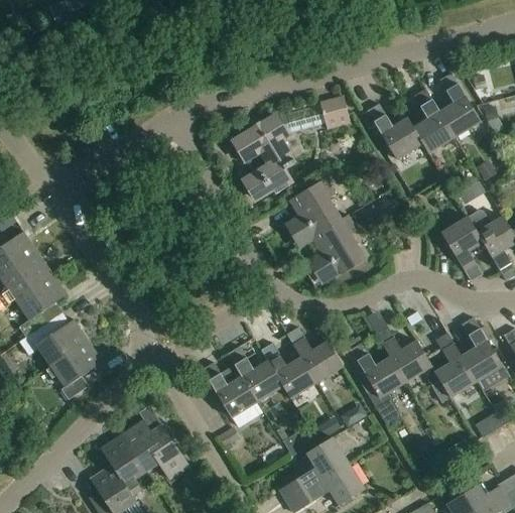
[(65,0),(72,21),(99,12),(95,0),(65,0)]
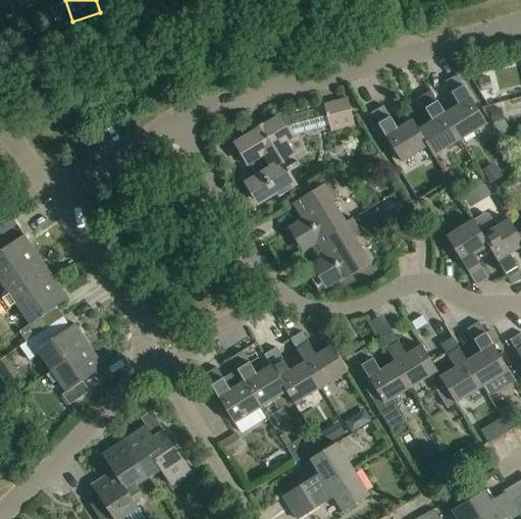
[(459,104),(445,113),(444,113),(459,139),(485,122),(456,73),(444,81),(459,104)]
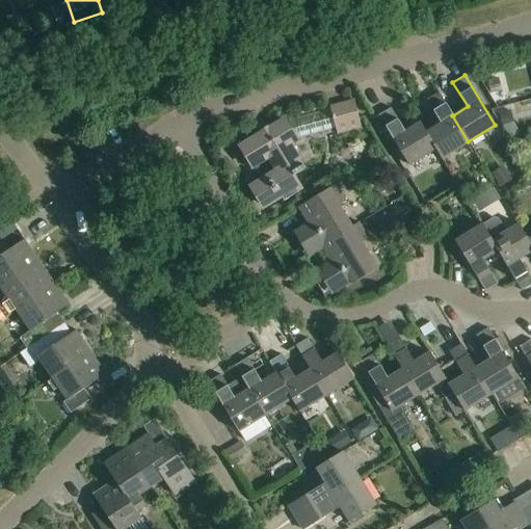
[(498,78),(486,81),(489,91),(501,88),(498,78)]
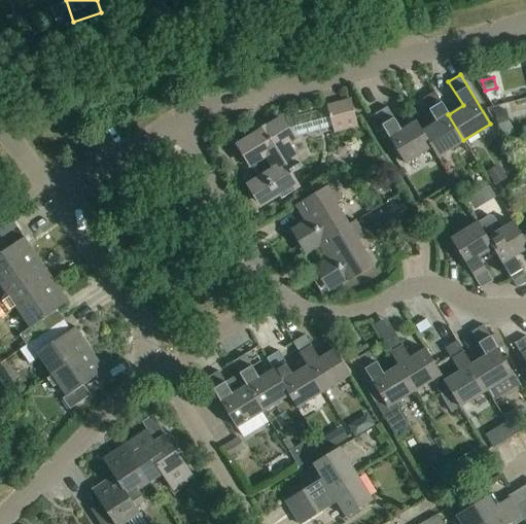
[(436,121),(422,130),(431,146),(430,146),(436,156),(463,140),(448,114),(449,114),(434,90),(422,98),(436,121)]
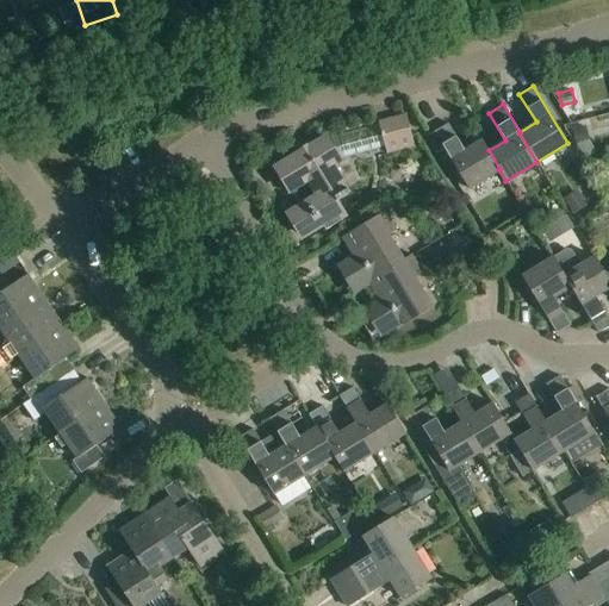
[(323,135),(324,136),(277,166),(287,183),(305,173),(317,194),(287,212),(298,231),(299,231),(303,235),(322,223),(325,229),(347,216),(337,199),(349,191),(333,163),(339,160),(339,161),(342,160),(341,156),(384,144),(386,151),(414,144),(405,113),(378,120),(378,124),(336,135),(335,131),(323,135)]
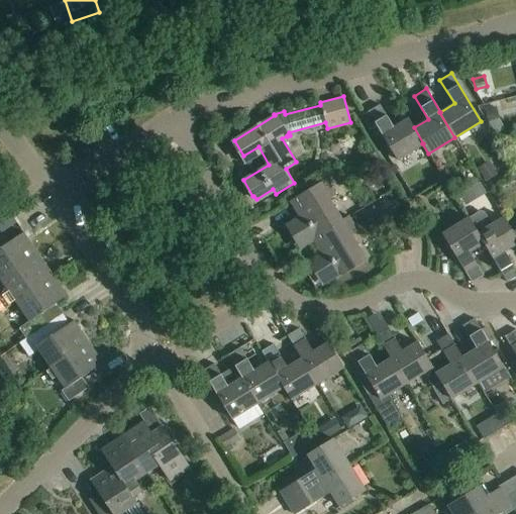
[(414,127),(408,118),(393,127),(379,103),(367,110),(375,122),(382,135),(397,159),(422,143),(423,143),(414,127)]
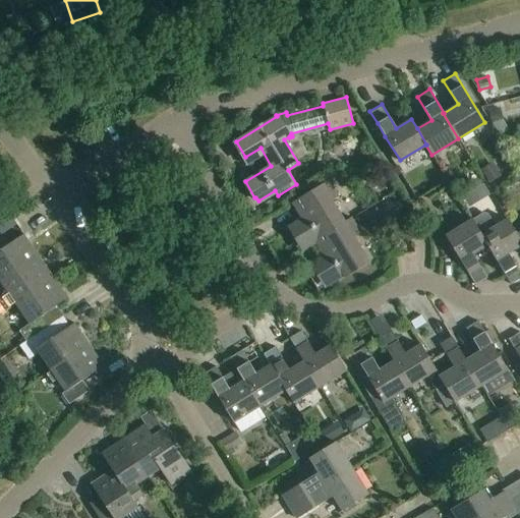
[(492,122),(503,119),(500,106),(487,109),(492,122)]
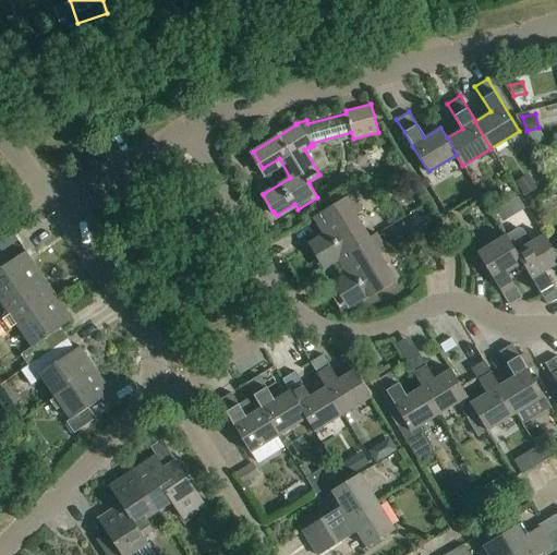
[(399,135),(398,136),(407,149),(412,146),(404,132),(399,135)]
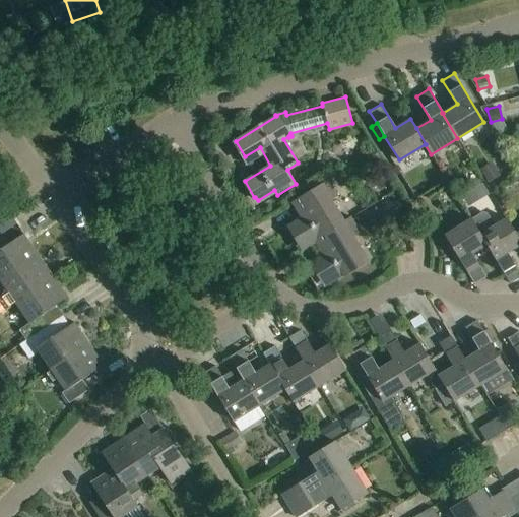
[(495,166),(483,173),(489,181),(500,174),(495,166)]
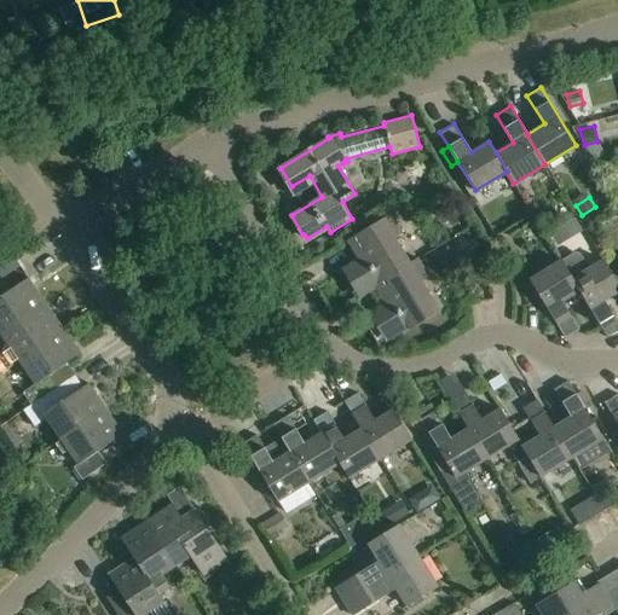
[(345,268),(361,293),(417,257),(416,257),(409,262),(391,233),(399,228),(390,214),(348,238),(361,259),(345,268)]
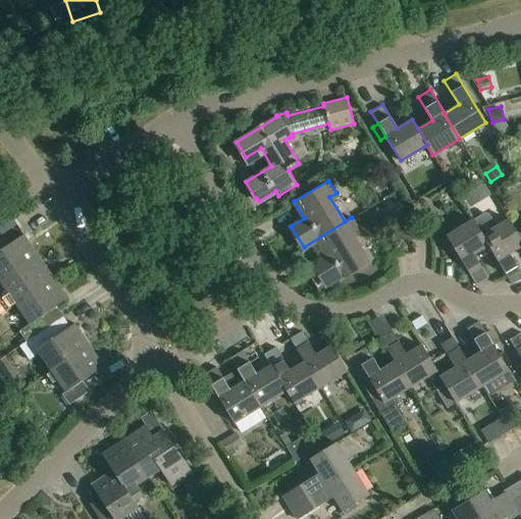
[(474,190),(477,195),(480,199),(489,194),(483,185),(474,190)]
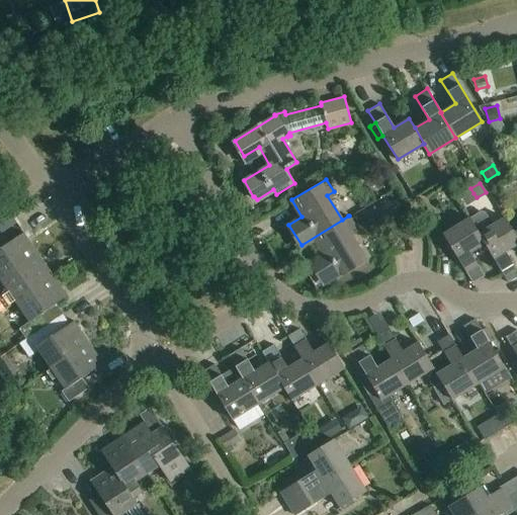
[(481,211),(469,218),(479,233),(484,243),(507,281),(516,275),(516,270),(505,251),(516,243),(516,238),(513,232),(514,232),(505,217),(492,225),(484,211),(481,211)]
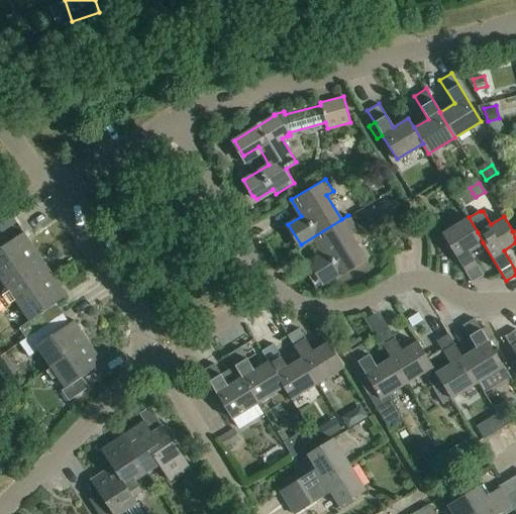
[(348,215),(301,244),(314,237),(323,252),(310,261),(323,282),(339,272),(341,275),(367,260),(348,231),(355,227),(348,215)]
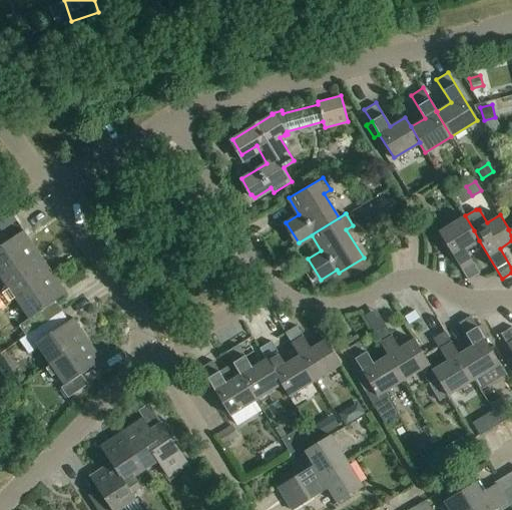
[(474,230),(465,215),(438,231),(467,280),(479,273),(465,248),(479,240),(474,230)]
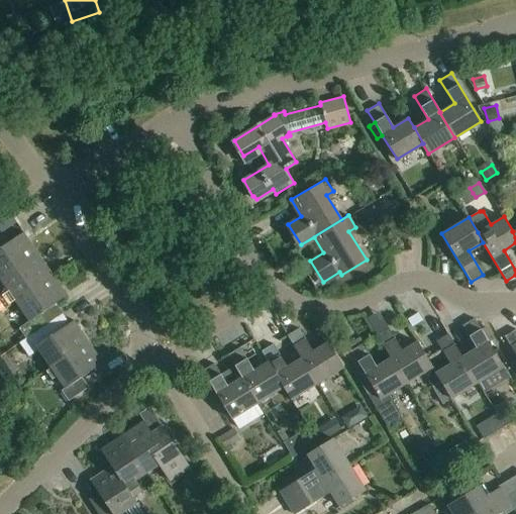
[(0,269),(4,275),(37,252),(23,231),(0,246),(0,269)]
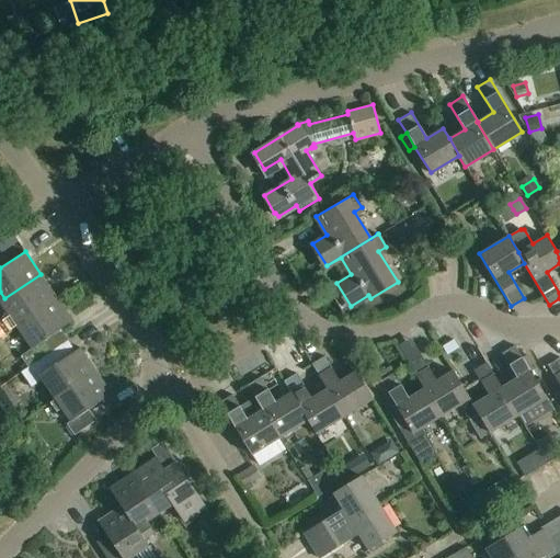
[(0,326),(4,332),(16,325),(15,325),(56,297),(41,274),(4,298),(13,311),(0,319),(0,326)]
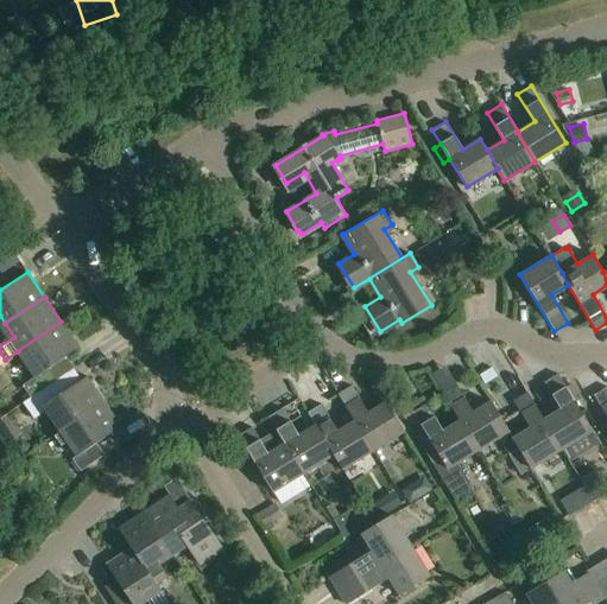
[(21,385),(30,396),(54,381),(45,369),(78,347),(61,322),(17,351),(18,351),(35,376),(21,385)]
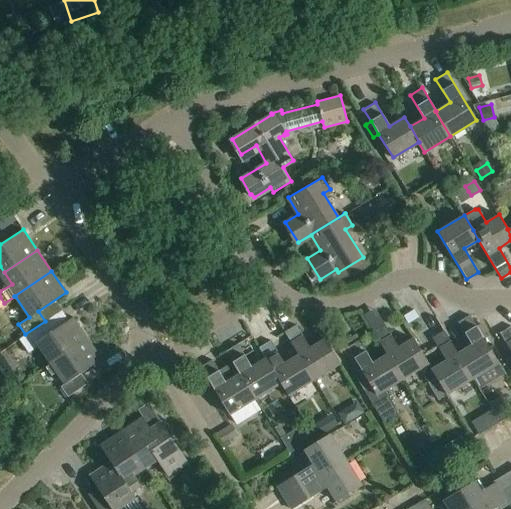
[(413,308),(402,315),(407,322),(418,315),(413,308)]
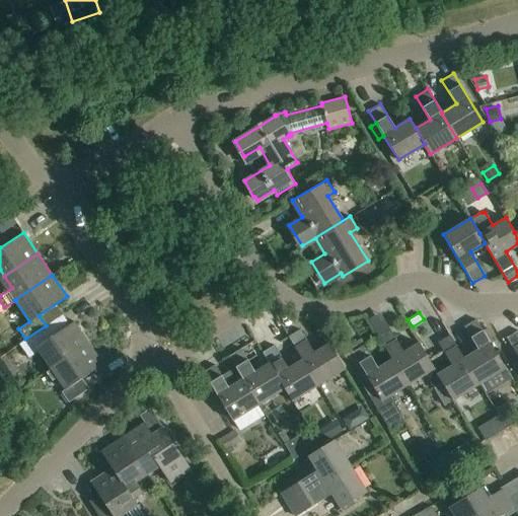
[(477,349),(464,358),(478,383),(505,367),(475,318),(463,325),(477,349)]
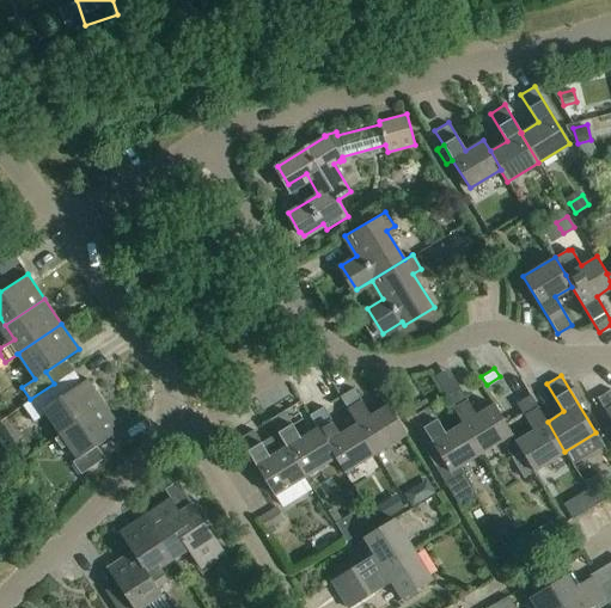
[(46,412),(60,433),(104,403),(86,378),(62,394),(54,384),(30,399),(22,405),(34,421),(46,412)]
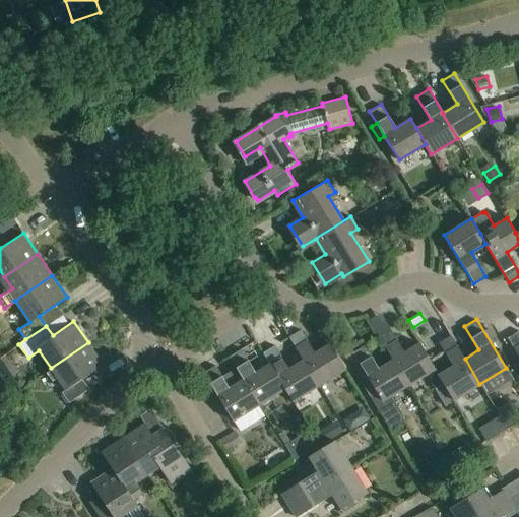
[(288,336),(303,360),(319,385),(345,369),(330,343),(315,352),(301,329),(288,336)]
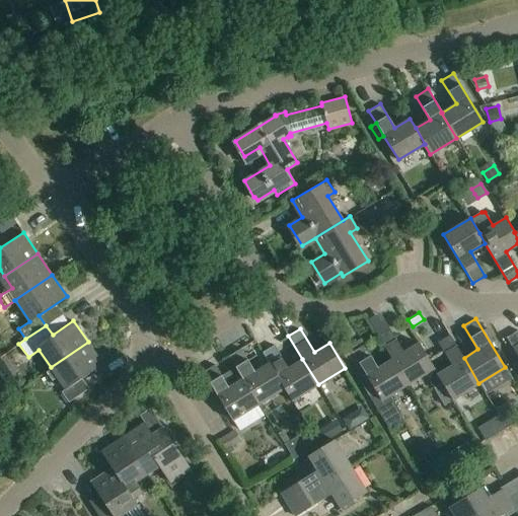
[(392,359),(408,383),(434,367),(419,343),(403,352),(389,328),(377,336),(391,359),(392,359)]
